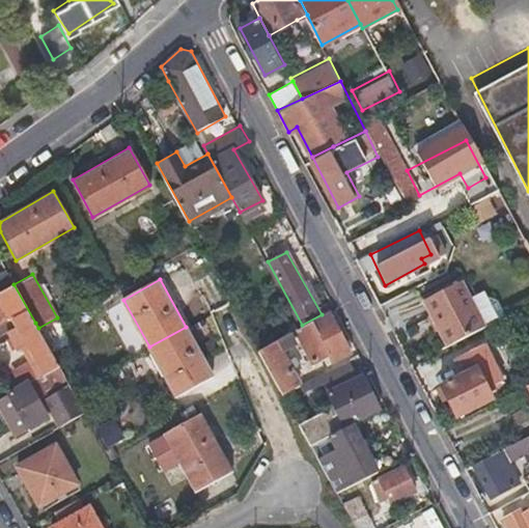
[(449,345),(485,326),(463,282),(425,304),(449,345)]
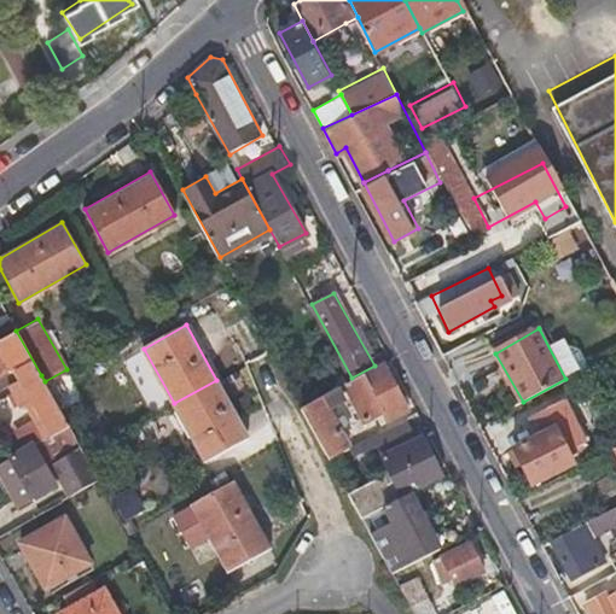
[(0,374),(17,366),(28,384),(41,375),(16,331),(0,339),(0,374)]
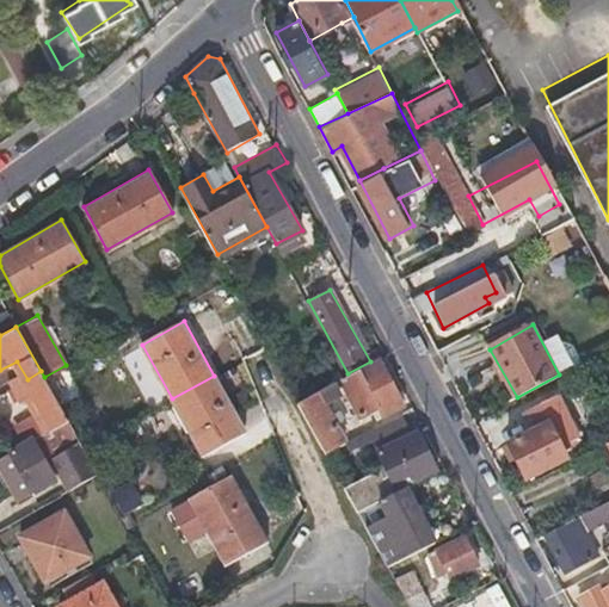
[(393,383),(379,357),(370,361),(348,373),(325,385),(297,401),(324,451),(344,440),(323,403),(338,396),(334,390),(343,385),(360,416),(377,407),(382,416),(405,406),(393,383)]
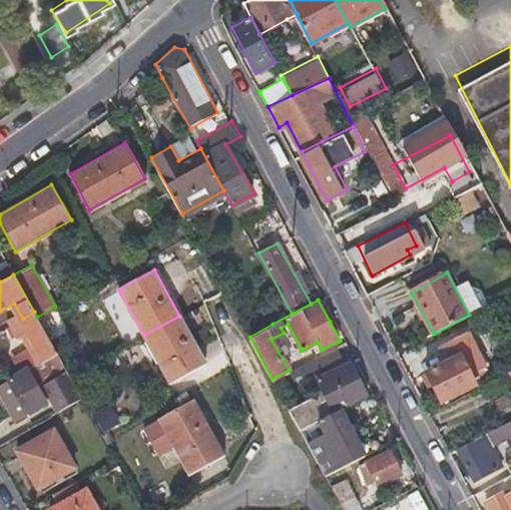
[(23,319),(11,325),(18,338),(23,335),(40,366),(58,356),(37,317),(34,312),(23,319)]
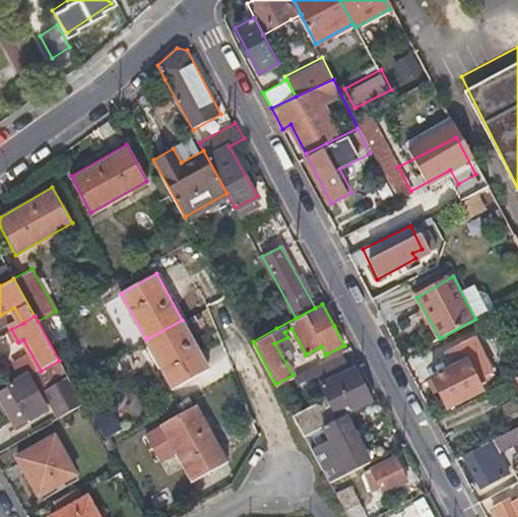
[(207,367),(182,320),(146,339),(172,387),(207,367)]
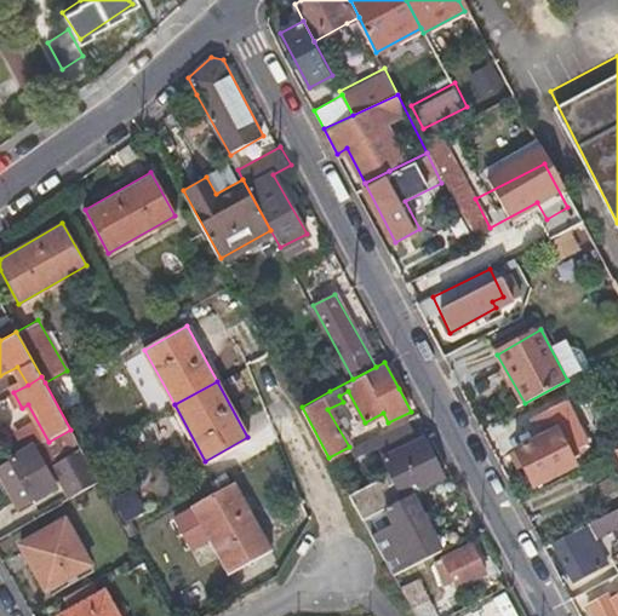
[(593,442),(567,401),(538,415),(547,433),(520,448),(538,481),(579,459),(574,452),(593,442)]
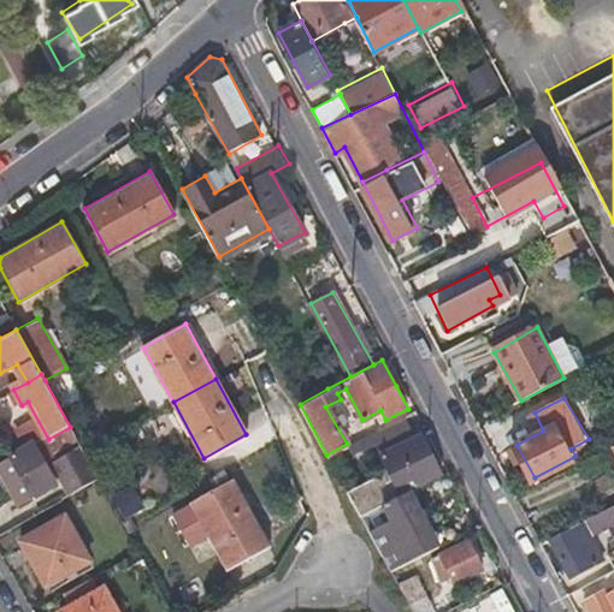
[(415,435),(405,414),(367,433),(379,455),(415,435)]
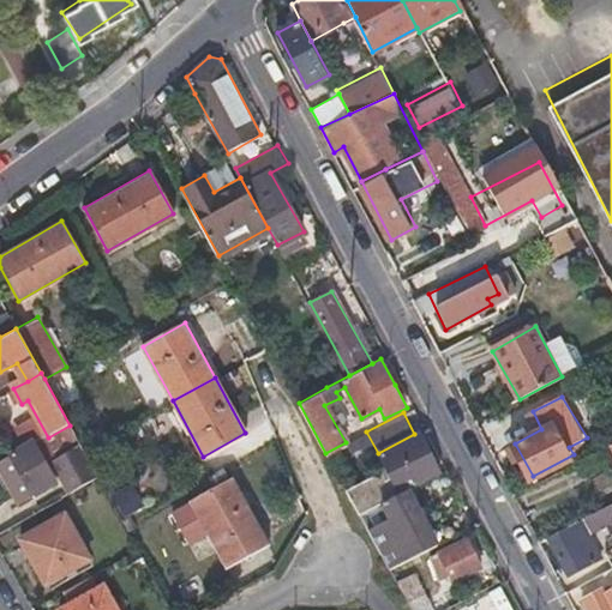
[(30,445),(42,466),(51,461),(81,445),(70,426),(48,438),(30,445)]
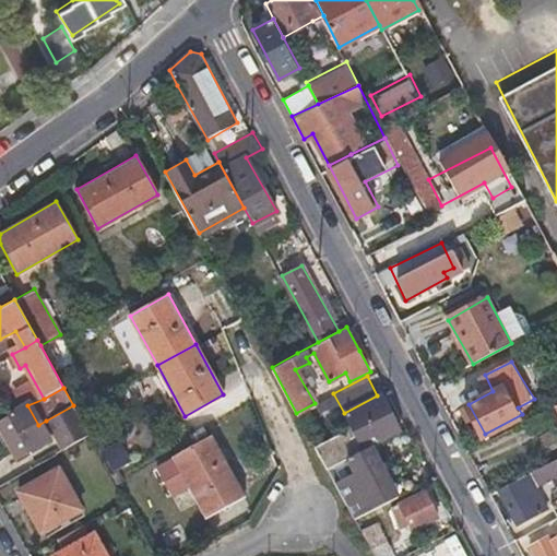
[(315,447),(326,468),(371,445),(401,430),(380,393),(377,395),(344,413),(351,427),(315,447)]
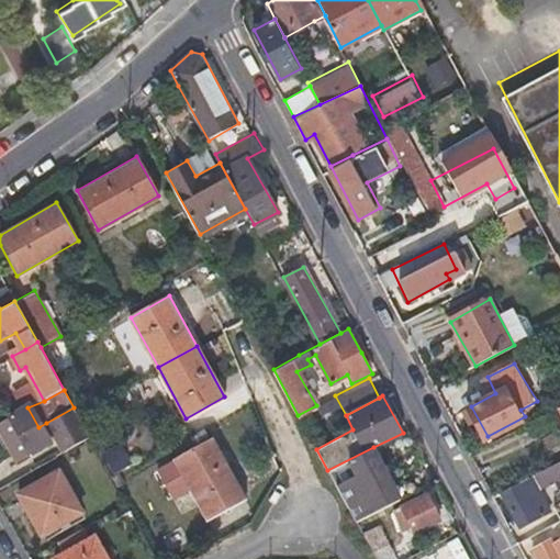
[(316,405),(298,415),(304,426),(327,415),(321,403),(316,405)]
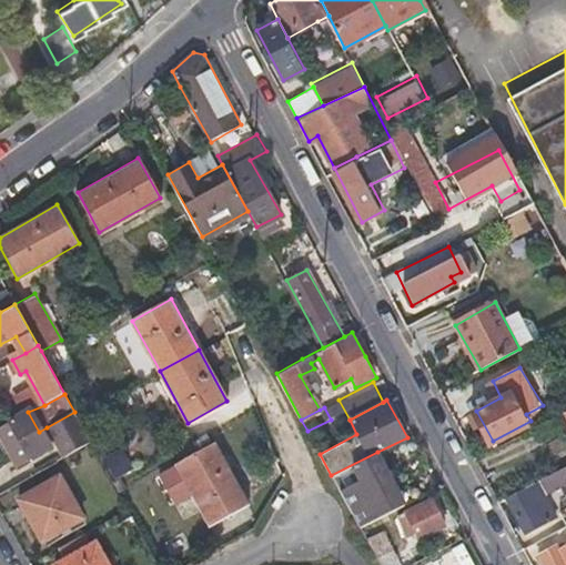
[(28,412),(26,409),(0,423),(0,445),(12,467),(48,447),(39,432),(28,412)]
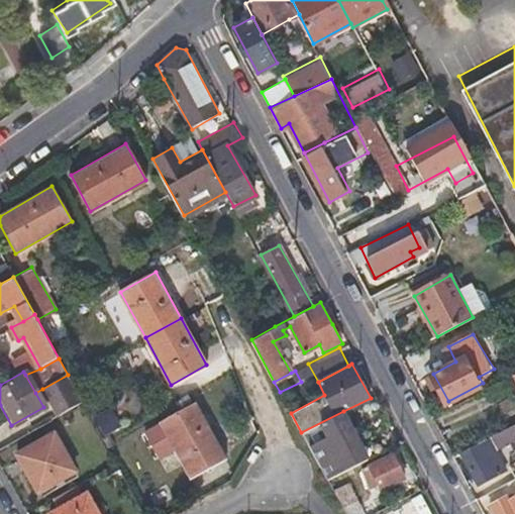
[(58,415),(83,402),(71,380),(68,375),(42,389),(58,415)]
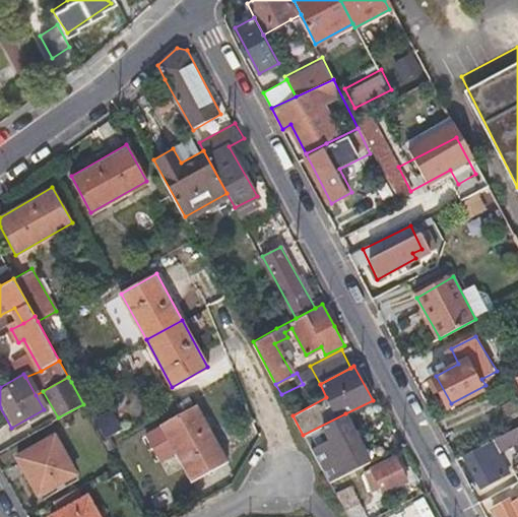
[(228,461),(197,404),(160,425),(191,480),(228,461)]
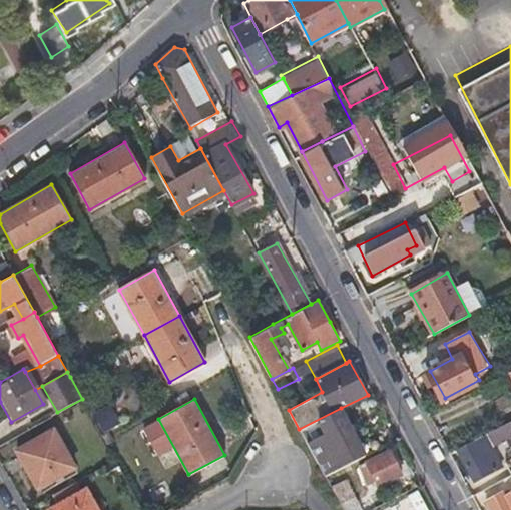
[(110,400),(91,410),(102,429),(120,419),(110,400)]
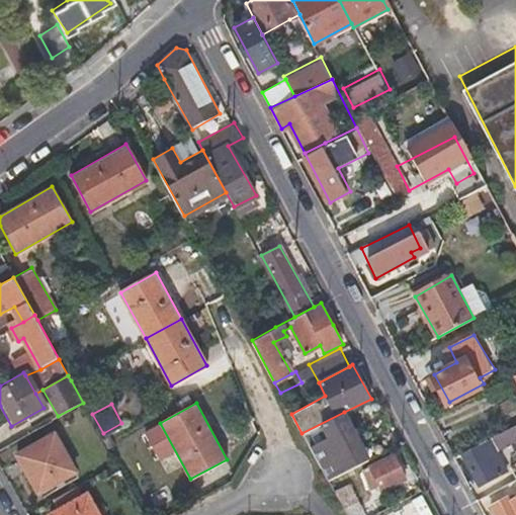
[(302,433),(327,480),(368,459),(344,412),(302,433)]
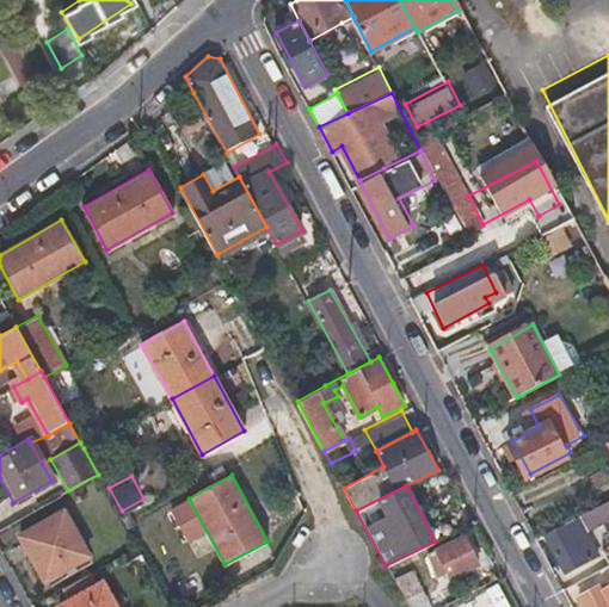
[(608,553),(608,499),(549,531),(571,569),(602,555),(589,527),(608,516),(608,546),(606,549),(608,553)]
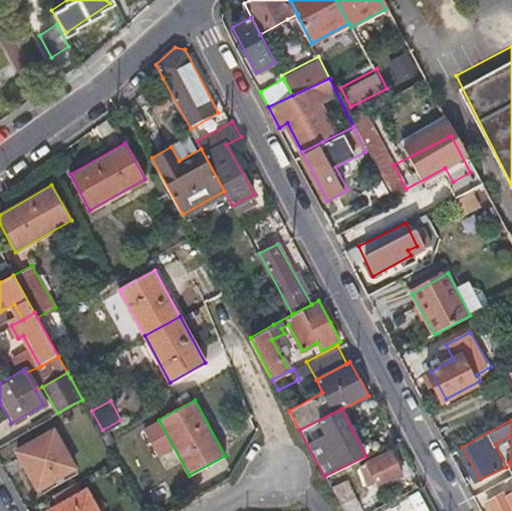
[(72,468),(51,431),(15,451),(36,487),(72,468)]
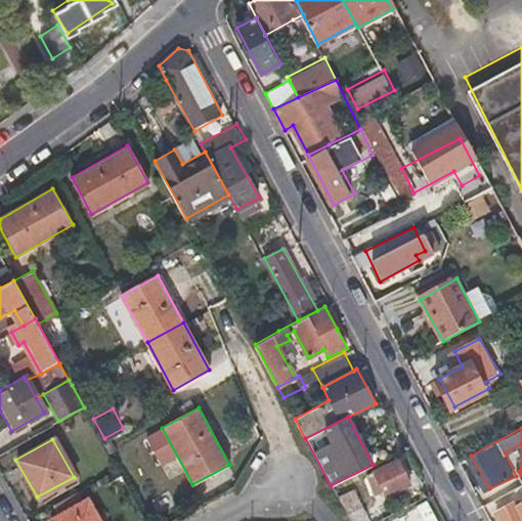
[(409,483),(397,460),(375,471),(387,494),(409,483)]
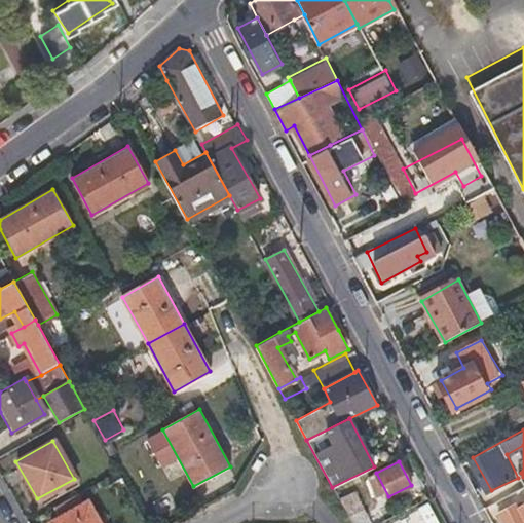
[(99,522),(86,499),(49,520),(50,522),(99,522)]
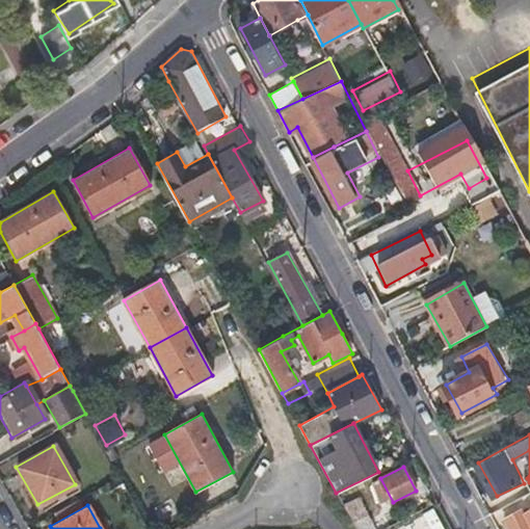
[(429,528),(444,528),(436,505),(423,509),(429,528)]
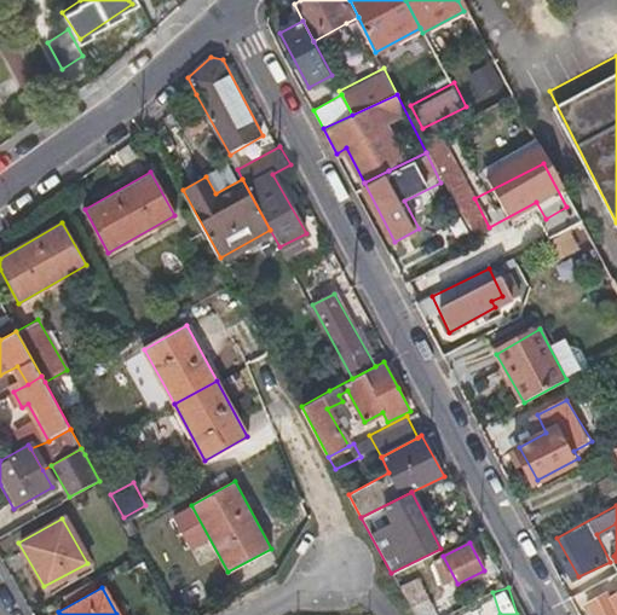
[(616,614),(616,598),(612,602),(604,589),(586,599),(593,614),(616,614)]
